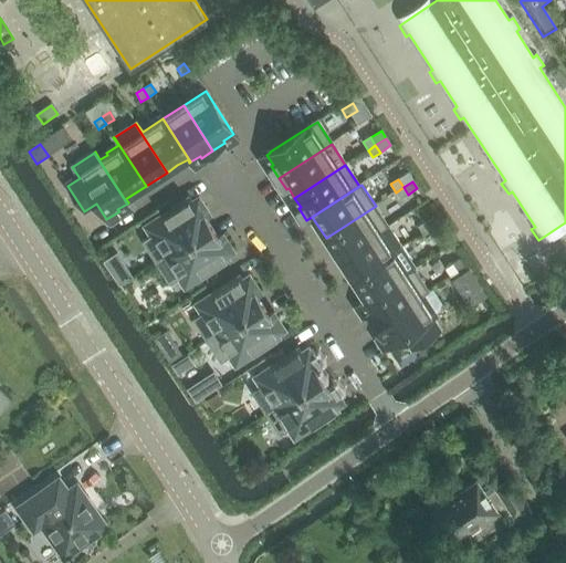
[(400,199),(408,195),(404,187),(396,193),(400,199)]
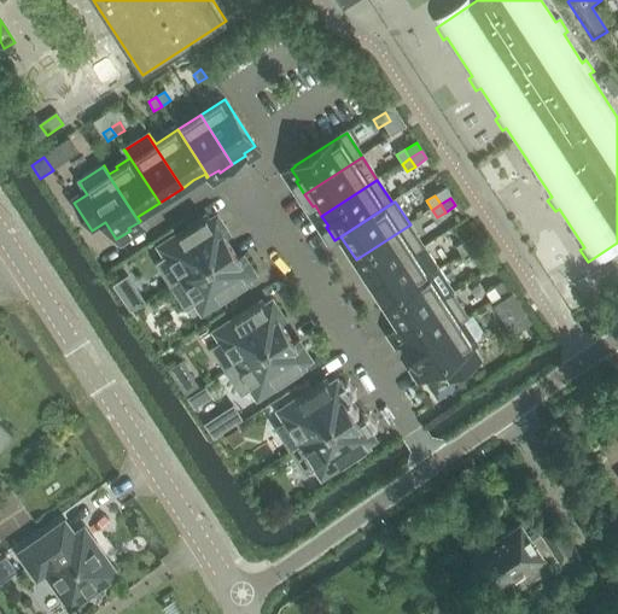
[(163,263),(155,268),(168,290),(232,249),(225,237),(228,235),(216,217),(193,232),(191,229),(155,252),(156,253),(157,252),(163,263)]
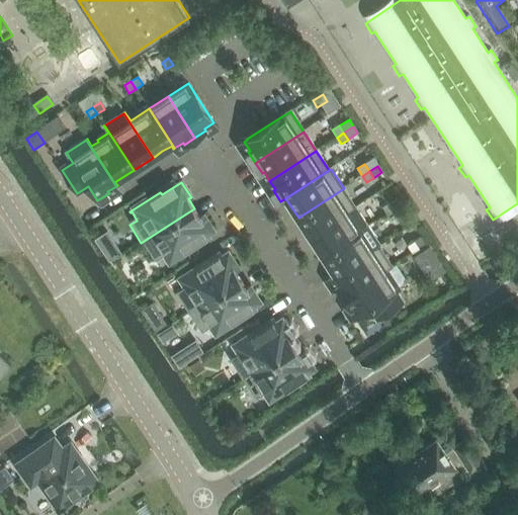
[(344,188),(298,218),(311,237),(356,207),(344,188)]
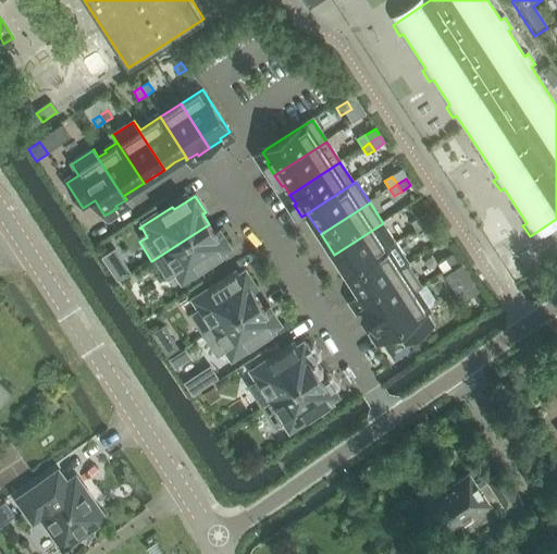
[(423,226),(419,218),(411,223),(417,231),(423,226)]
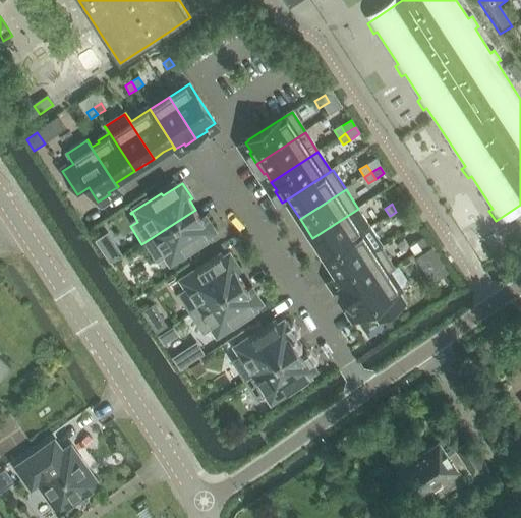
[(358,209),(312,238),(325,257),(364,232),(370,228),(358,209)]
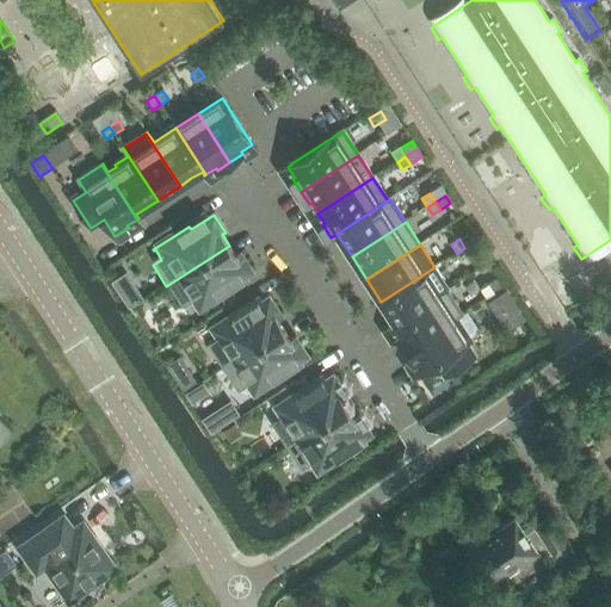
[(240,254),(236,256),(229,246),(166,286),(180,308),(189,302),(195,311),(195,313),(195,314),(230,291),(228,287),(252,272),(240,254)]
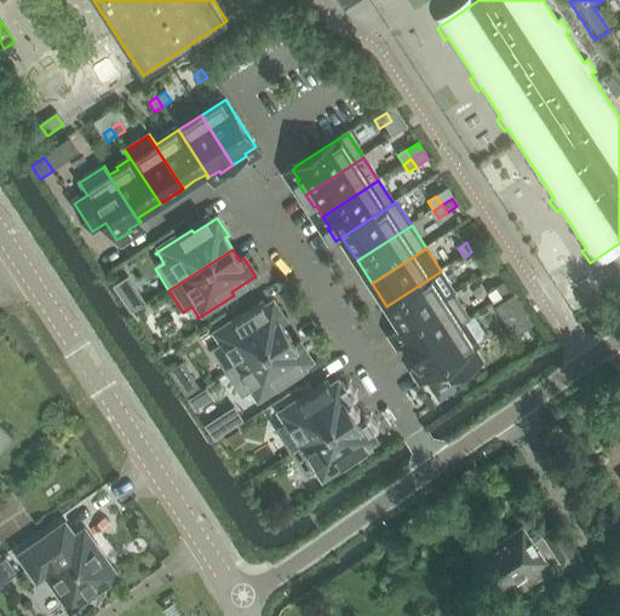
[(469,264),(476,259),(471,252),(464,257),(469,264)]
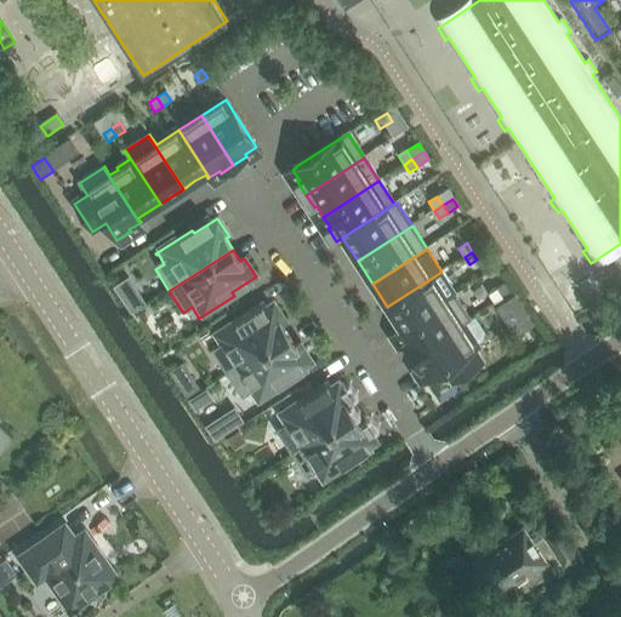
[(457,295),(442,272),(387,307),(403,330),(454,296),(457,295)]
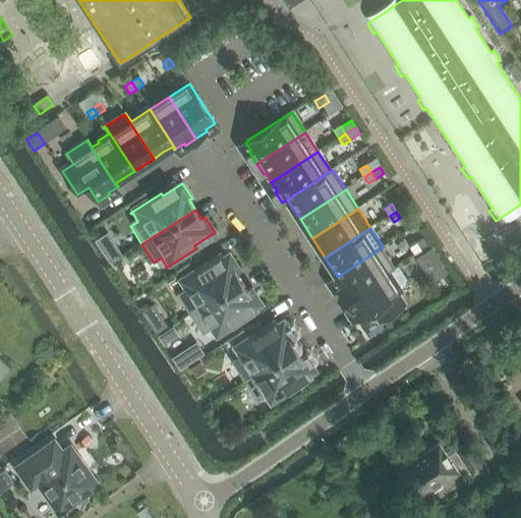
[(95,242),(104,257),(116,249),(107,235),(95,242)]
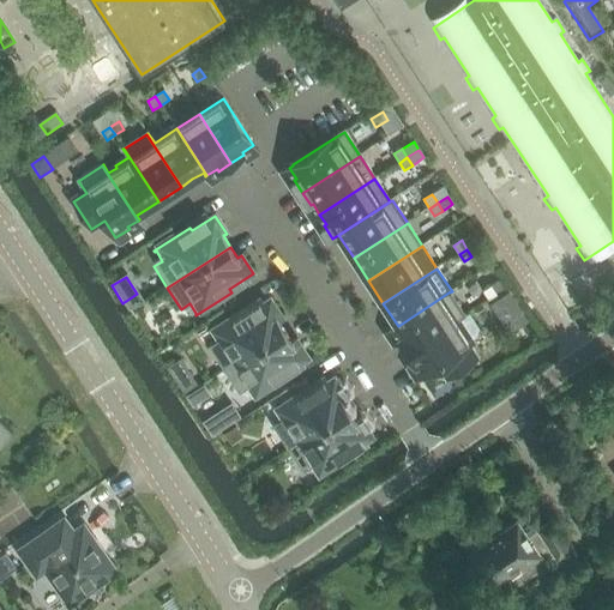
[(503,279),(491,287),(495,294),(507,287),(503,279)]
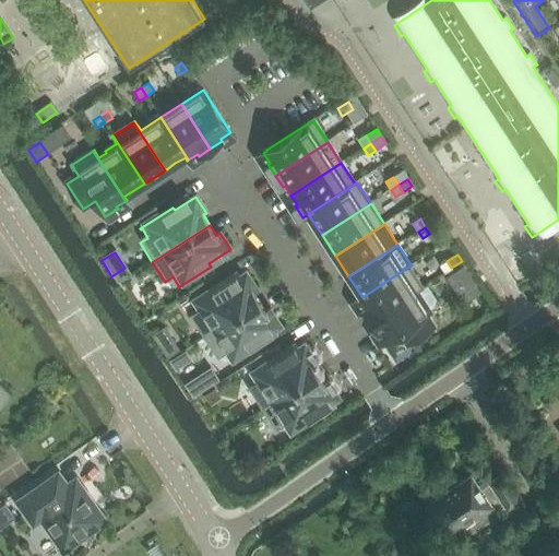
[(451,268),(447,261),(440,265),(444,273),(452,269),(451,268)]
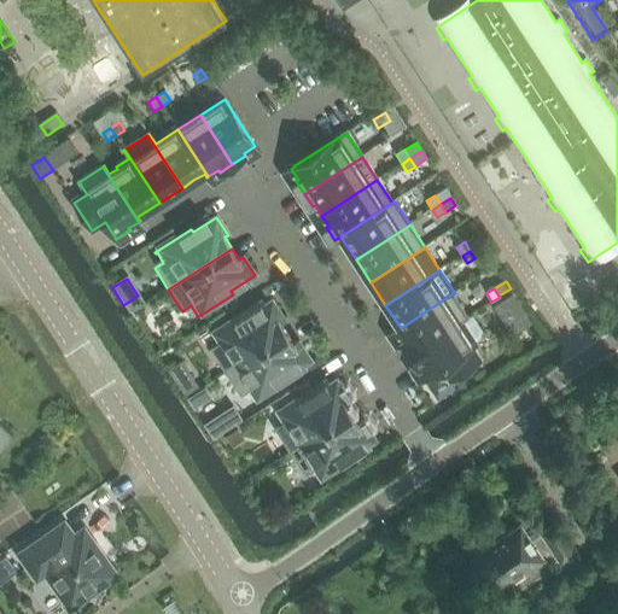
[(409,356),(467,319),(452,294),(401,328),(397,331),(403,341),(401,343),(409,356)]
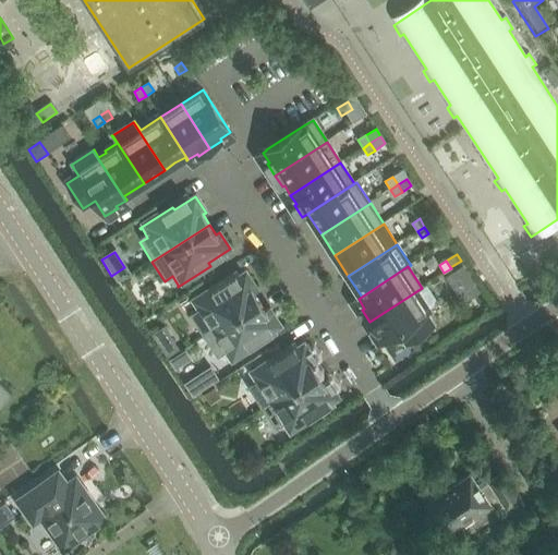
[(463,304),(481,293),(462,266),(445,278),(463,304)]
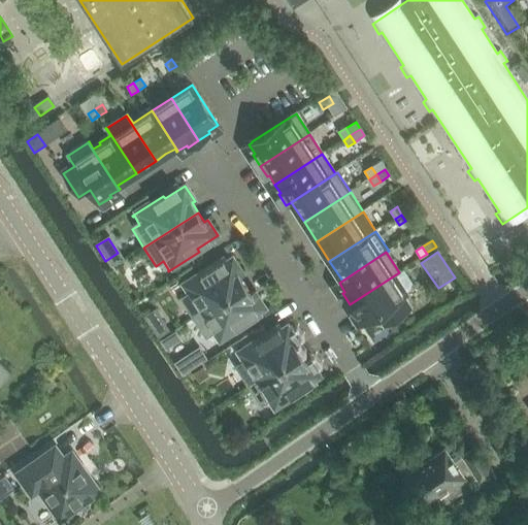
[(118,253),(105,261),(107,263),(110,269),(122,262),(124,260),(118,253)]
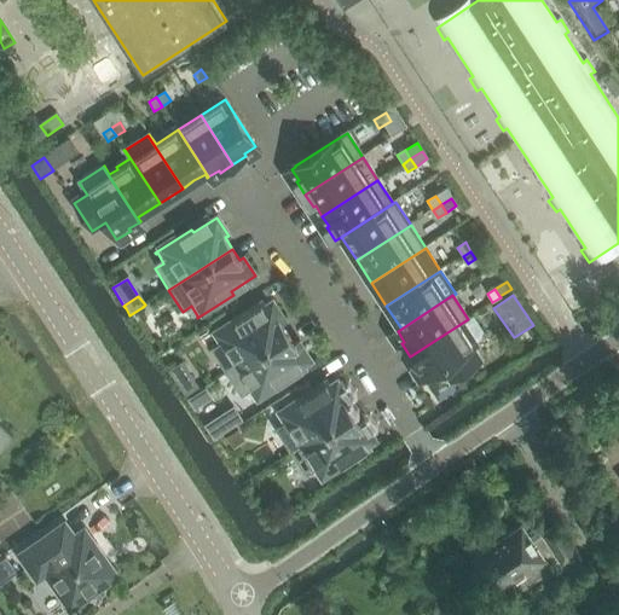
[(219,348),(210,354),(224,376),(288,334),(281,323),(284,320),(272,302),(248,318),(247,314),(210,338),(212,340),(212,338),(219,348)]
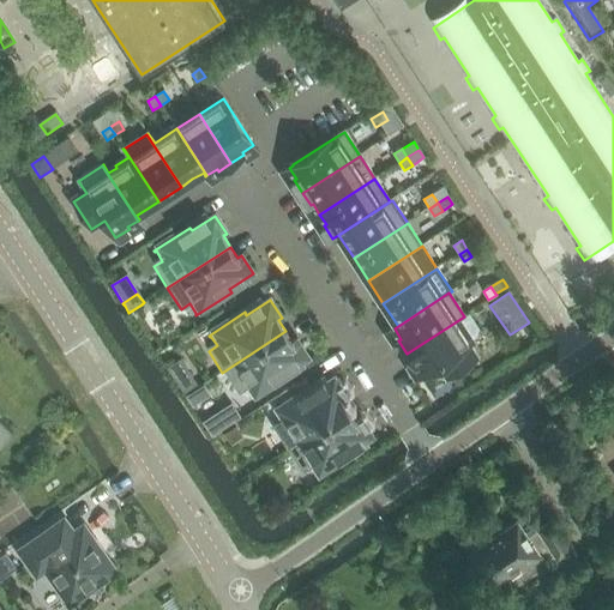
[(457,322),(464,316),(407,354),(415,366),(417,364),(425,375),(440,366),(449,379),(476,361),(467,348),(471,345),(457,322)]
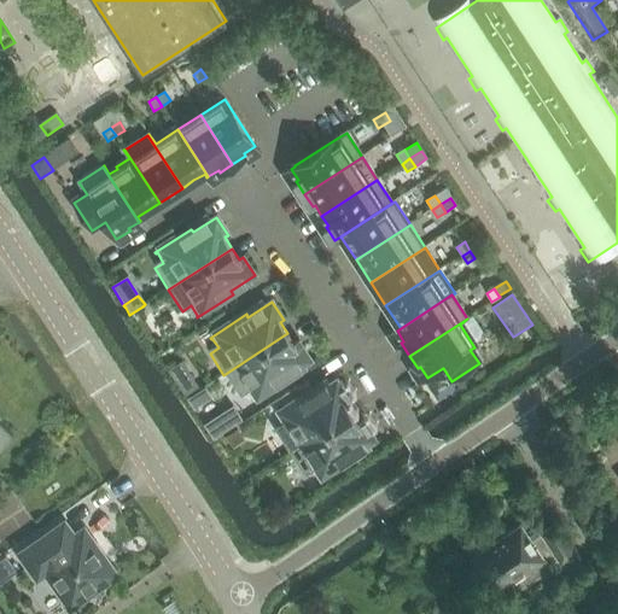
[(298,343),(295,344),(287,333),(223,375),(238,397),(246,391),(252,401),(251,402),(252,403),(289,379),(286,375),(310,361),(298,343)]
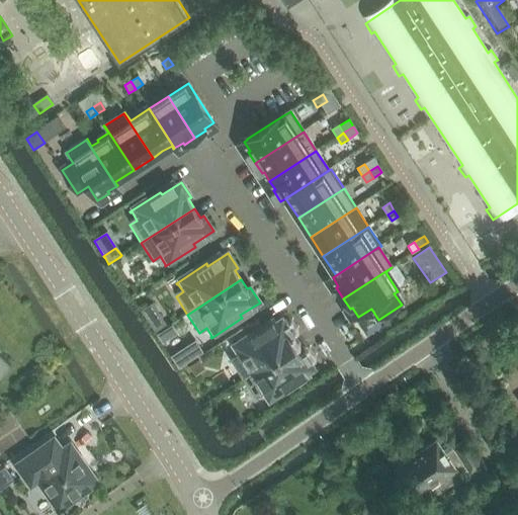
[(150,325),(155,334),(167,326),(161,318),(150,325)]
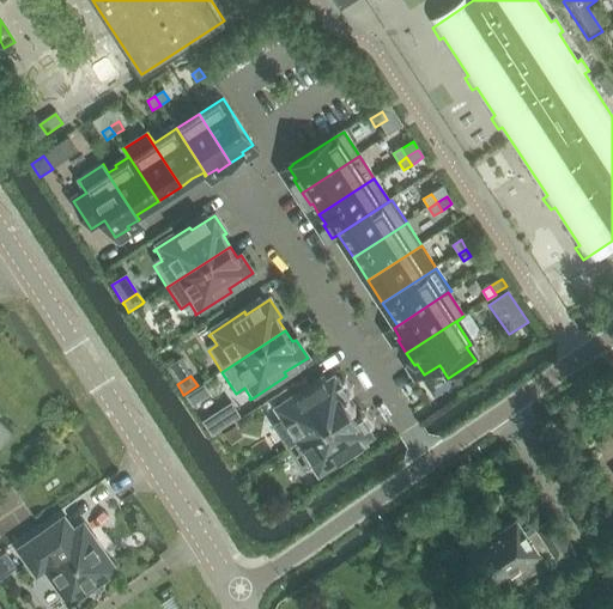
[(280,424),(272,430),(285,451),(350,409),(343,399),(345,396),(334,378),(310,394),(308,390),(272,413),(273,414),(274,414),(280,424)]
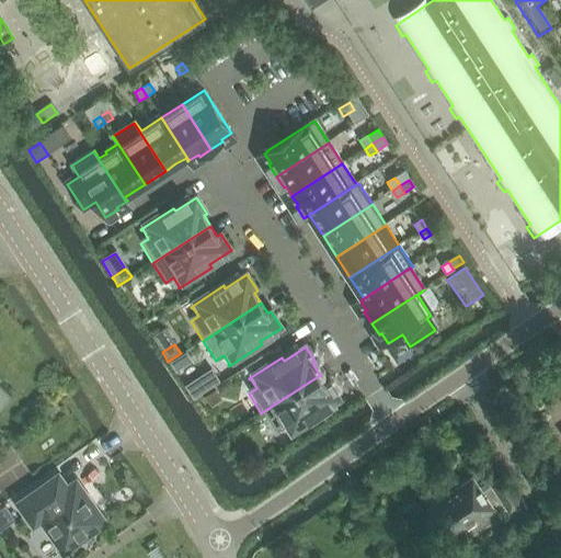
[(186,354),(170,365),(176,374),(193,363),(186,354)]
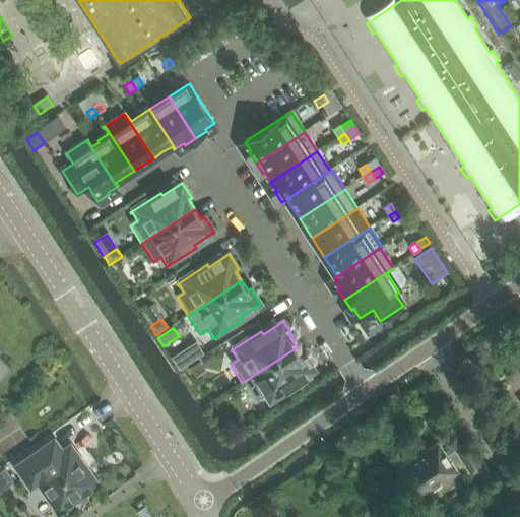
[(305,354),(303,357),(297,347),(242,383),(254,400),(261,396),(266,404),(266,405),(297,386),(295,383),(315,370),(305,354)]
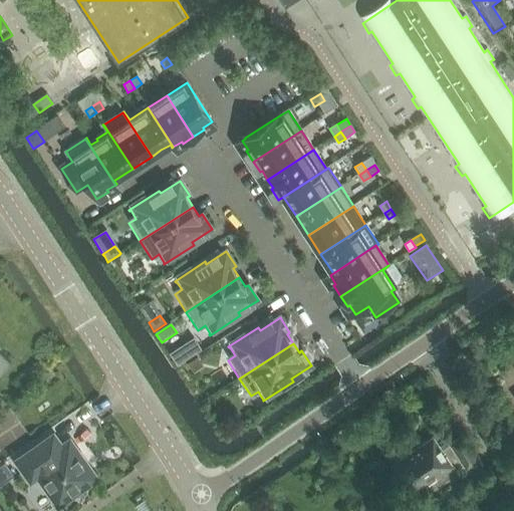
[(174,353),(170,355),(178,367),(190,359),(183,348),(174,353)]
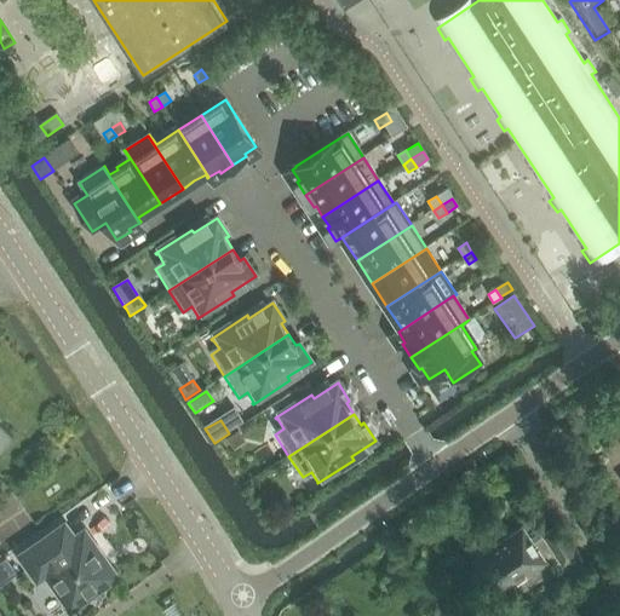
[(0,452),(12,438),(0,427),(0,452)]
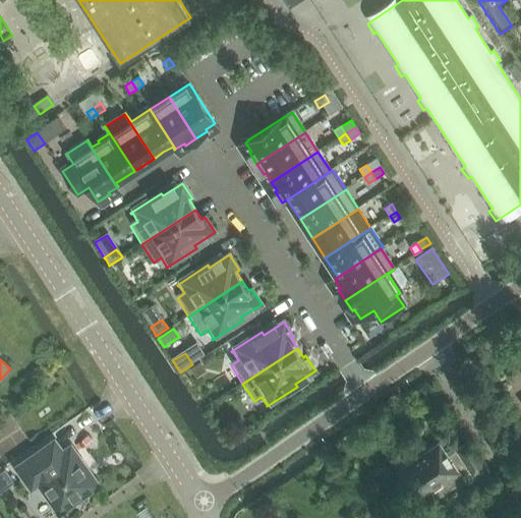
[(469,442),(455,451),(471,474),(473,476),(486,467),(469,442)]
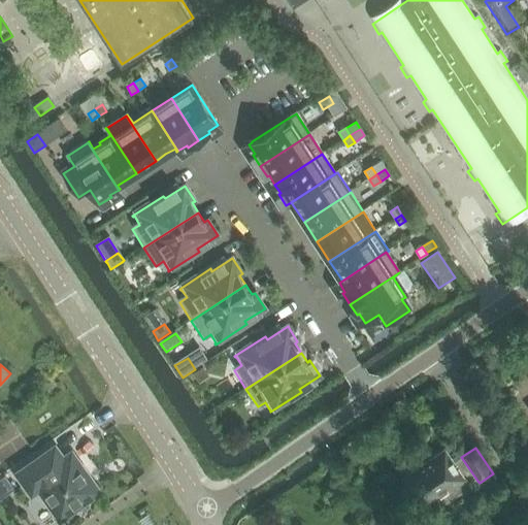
[(90,480),(91,478),(84,467),(80,466),(77,462),(68,467),(55,449),(18,474),(32,495),(39,490),(60,520),(73,512),(75,512),(86,504),(87,501),(99,493),(90,480)]
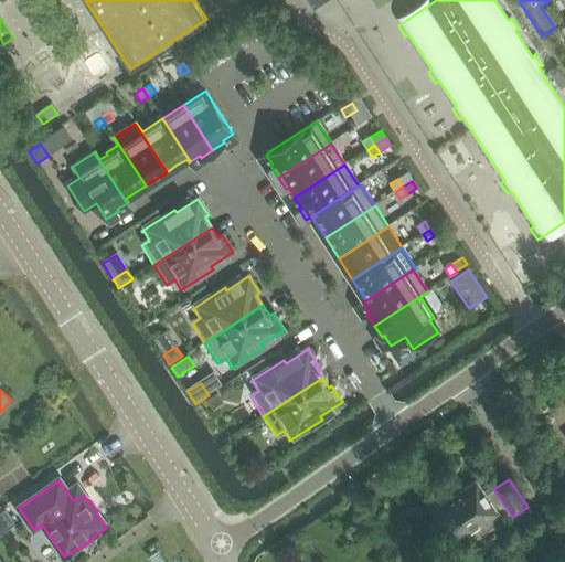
[(476,481),(430,511),(457,551),(502,520),(511,515),(493,489),(492,487),(483,492),(476,481)]
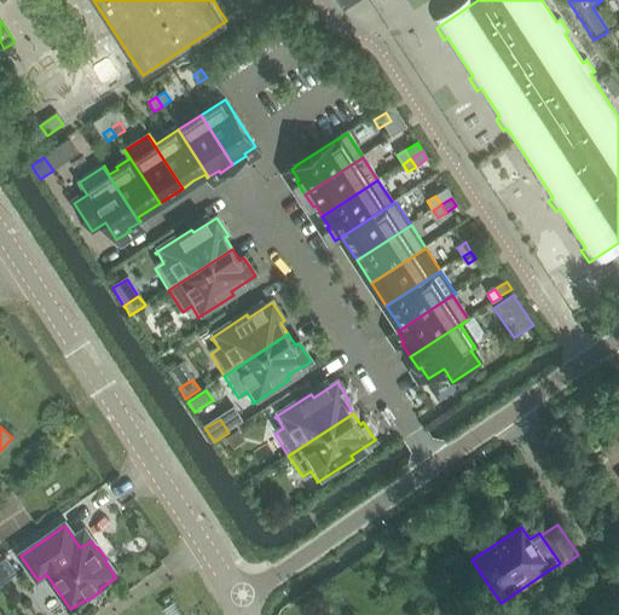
[(0,585),(17,574),(6,557),(0,561),(0,585)]
